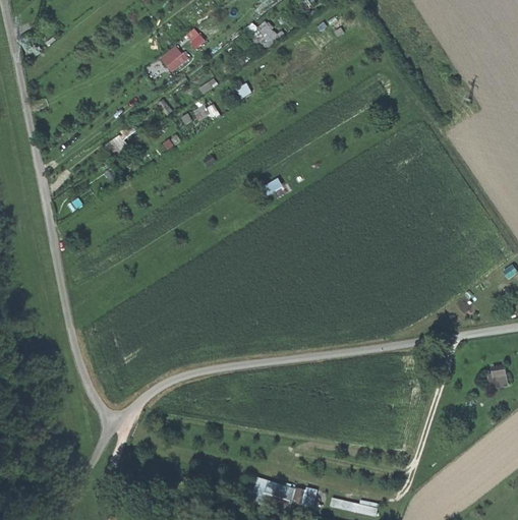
[(169,70),(187,59),(177,44),(159,54),(169,70)]
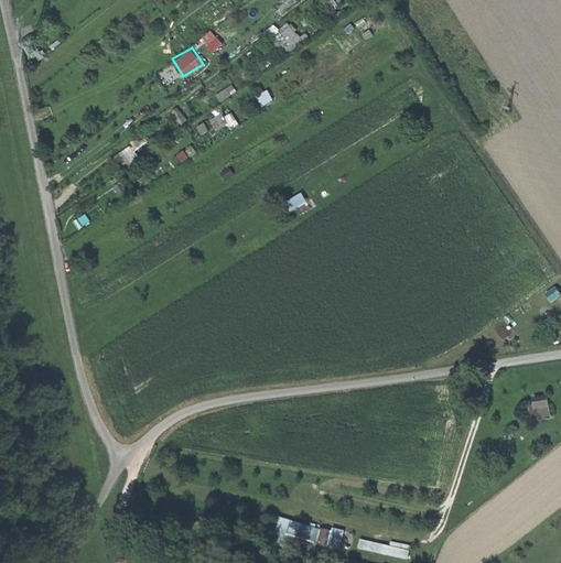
[(259,104),(271,100),(268,90),(256,94),(259,104)]
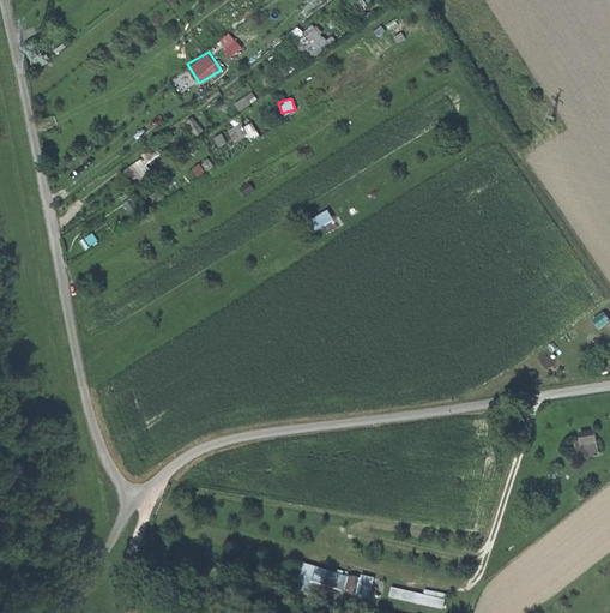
[(330,211),(312,216),(314,226),(332,221),(330,211)]
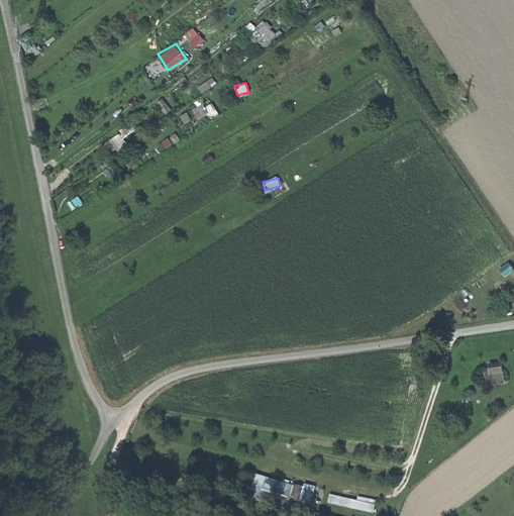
[(488,383),(504,382),(502,367),(487,368),(488,383)]
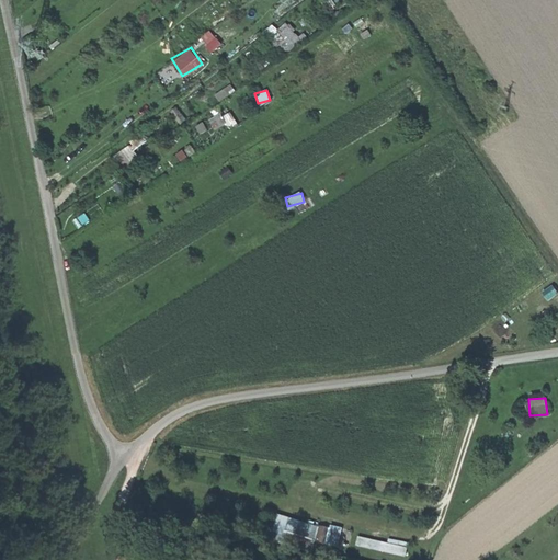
[(315,538),(318,523),(275,514),(271,537),(284,540),(285,532),(315,538)]
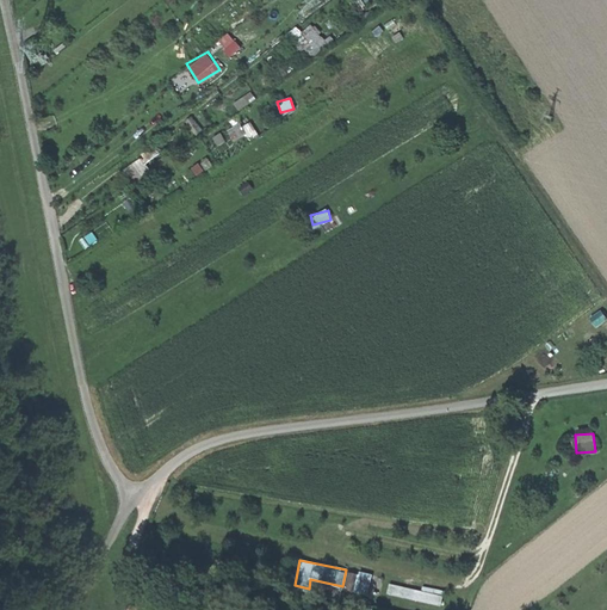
[(358,570),(353,590),(367,593),(371,573),(358,570)]
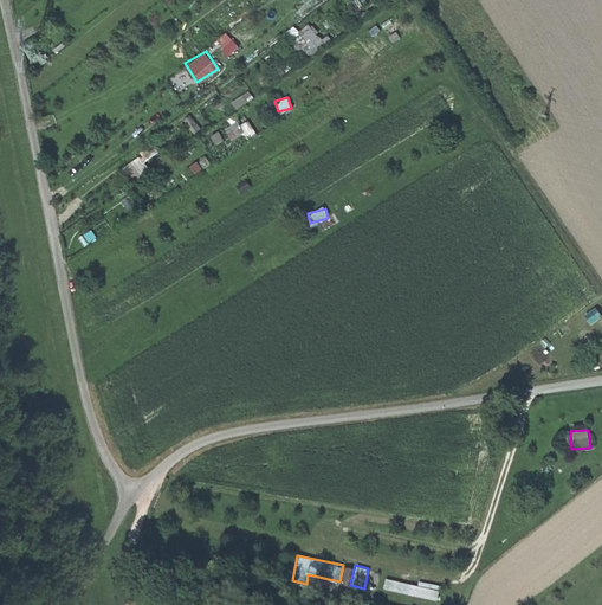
[(386,574),(383,587),(434,599),(437,586),(386,574)]
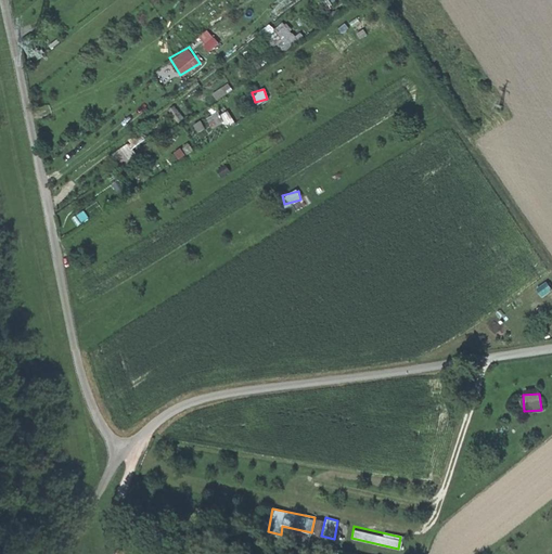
All buildings are outlined.
